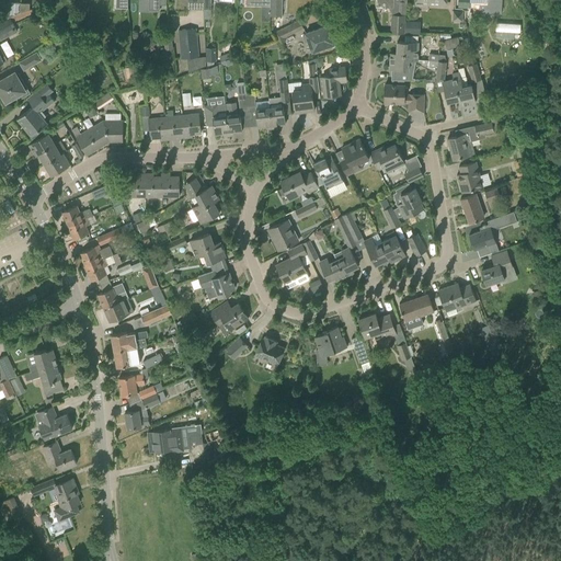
[(149,0),(149,10),(159,10),(159,6),(165,6),(165,0),(149,0)]
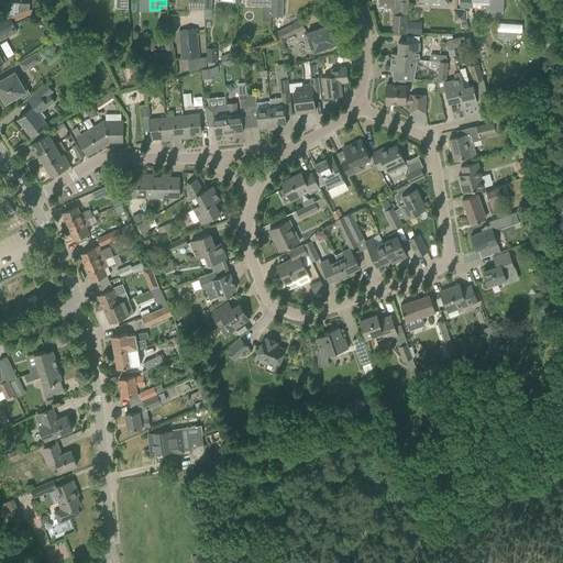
[(271,0),(271,6),(271,17),(283,17),(283,0),(271,0)]
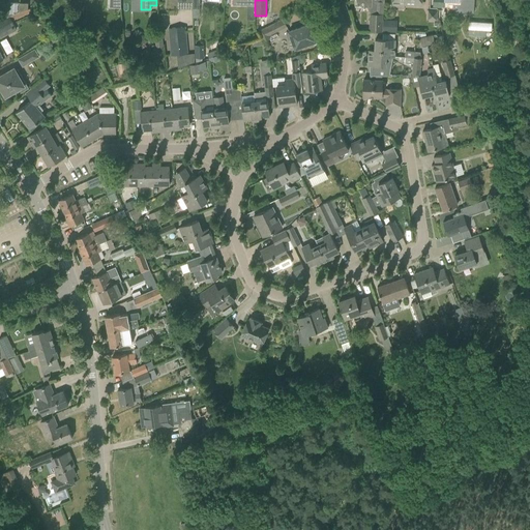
[(432,0),(432,6),(452,7),(452,11),(476,12),(476,0),(432,0)]
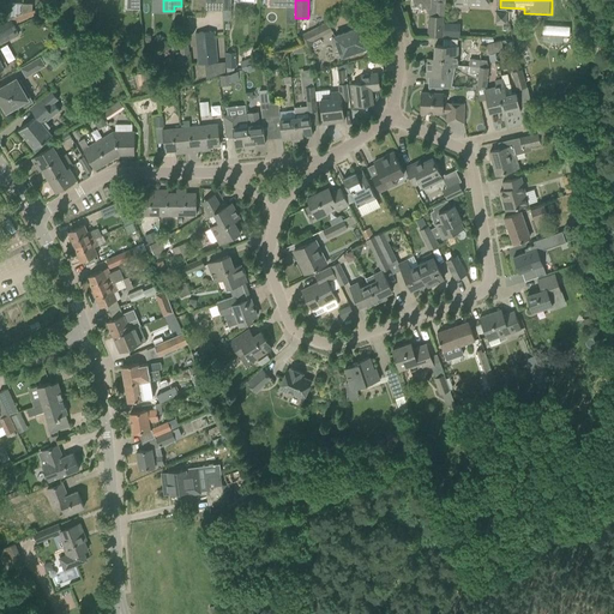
[(22,13),(23,4),(10,2),(8,20),(22,13)]
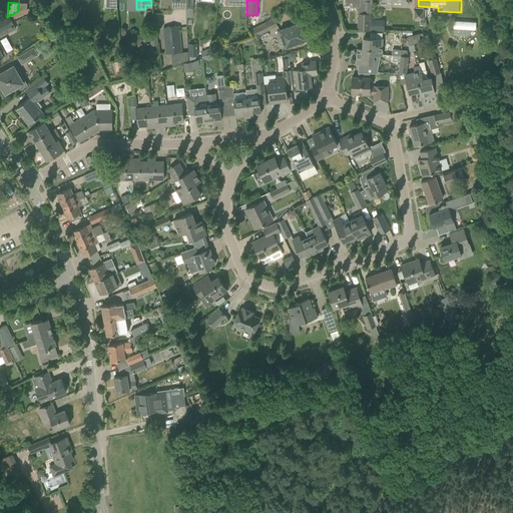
[(370,31),(370,19),(371,2),(364,2),(364,14),(358,14),(357,30),(370,31)]
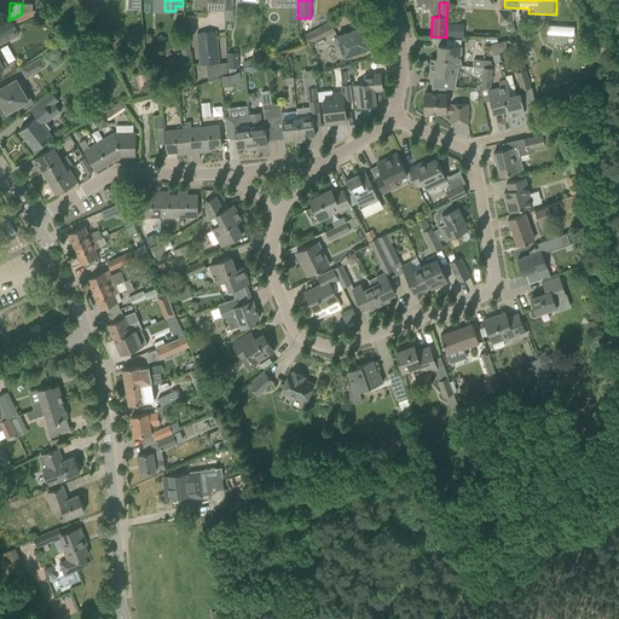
[(499,12),(498,23),(510,23),(510,12),(499,12)]
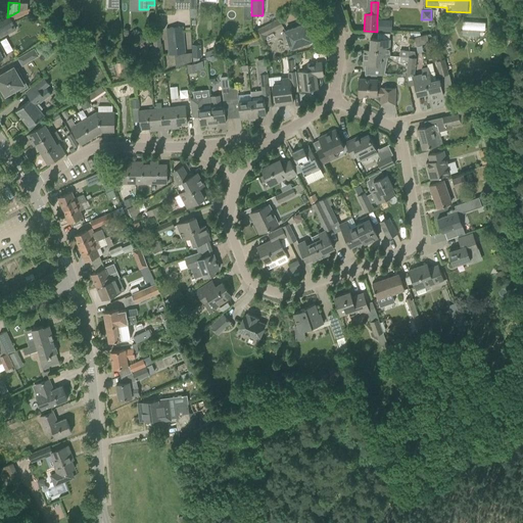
[(0,33),(1,33),(12,27),(14,26),(9,17),(5,19),(0,21),(0,33)]
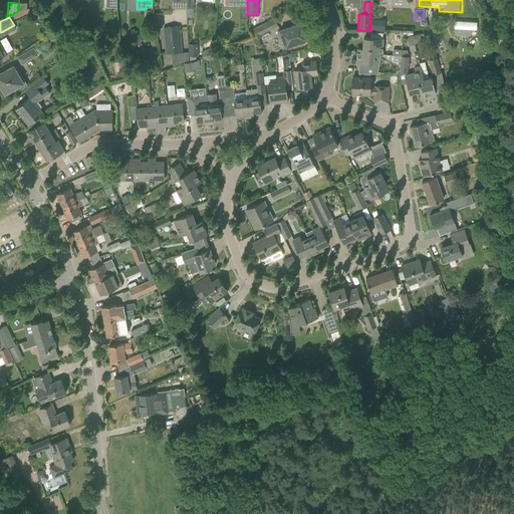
[(261,38),(261,35),(277,27),(274,19),(250,31),(253,40),(261,38)]
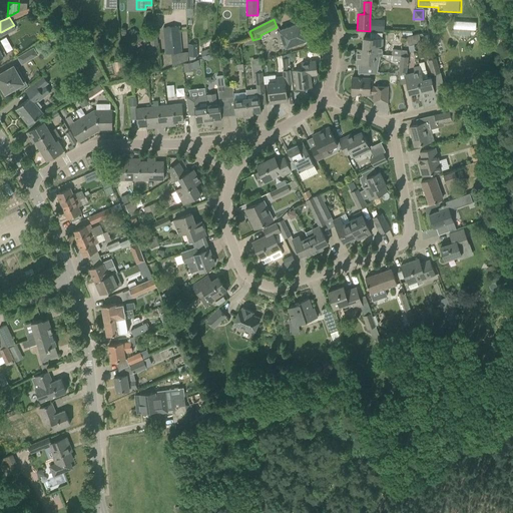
[(370,19),(370,31),(383,31),(384,20),(370,19)]
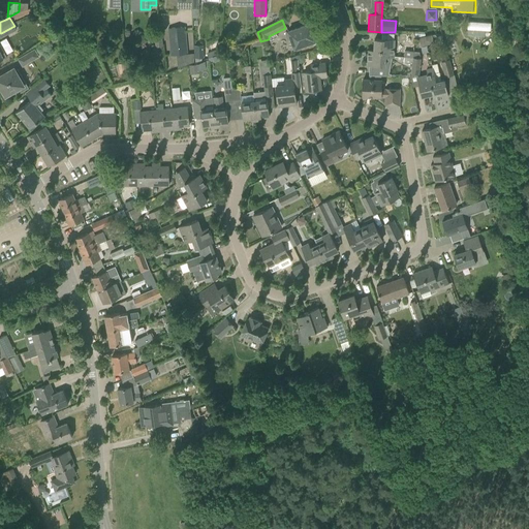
[(285,33),(288,39),(290,38),(294,49),(316,41),(314,34),(316,33),(313,23),(288,31),(288,32),(285,33)]
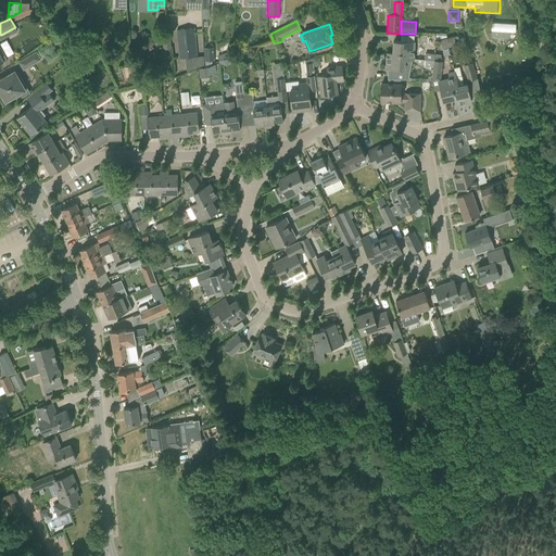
[(176,30),(179,59),(197,57),(194,28),(176,30)]
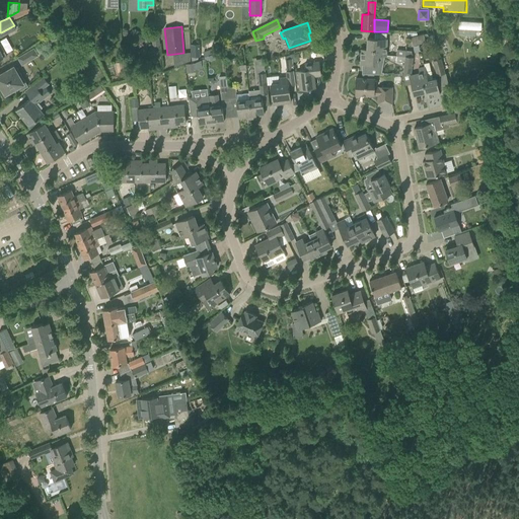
[(54,32),(48,38),(51,42),(57,38),(54,32)]
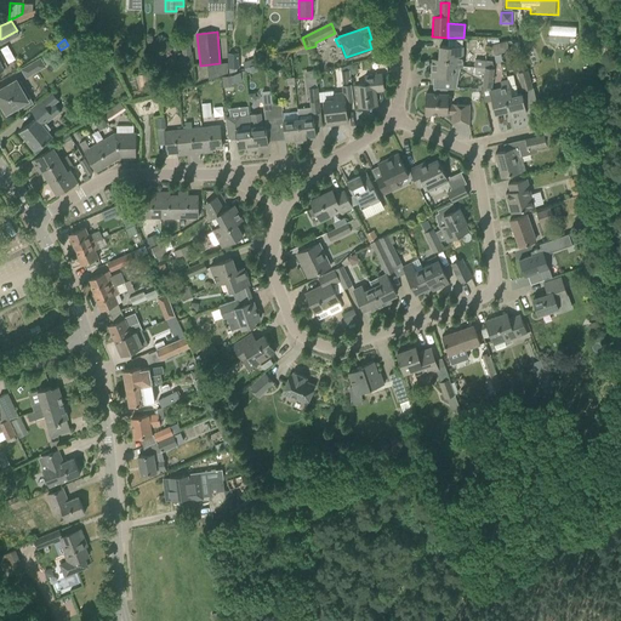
[(439,46),(439,60),(451,61),(451,66),(451,67),(460,67),(462,67),(462,47),(439,46)]
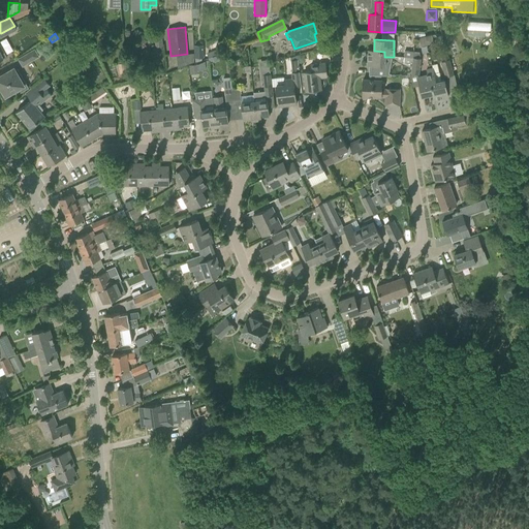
[(204,45),(194,45),(194,58),(204,58),(204,45)]
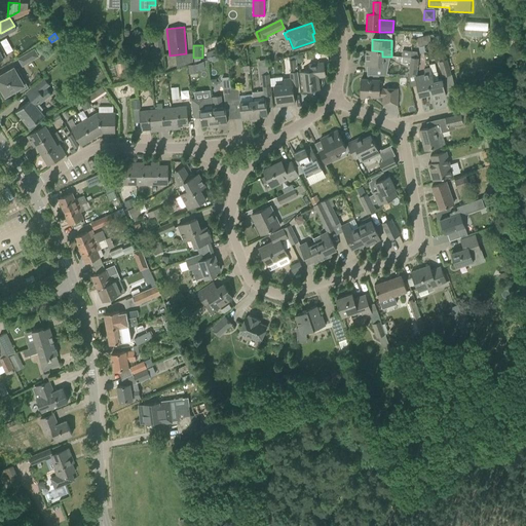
[(17,59),(22,67),(38,57),(34,48),(17,59)]
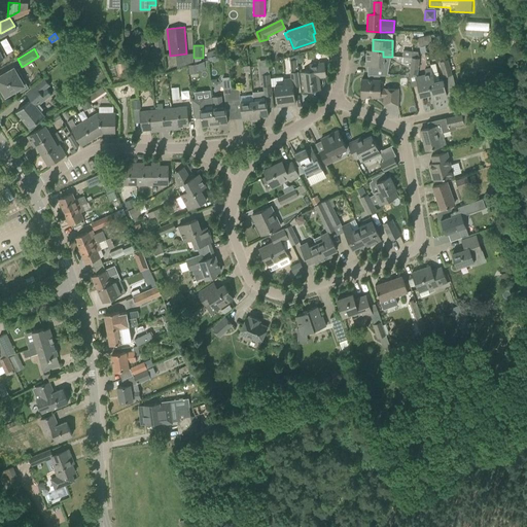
[(72,56),(78,66),(88,61),(81,50),(72,56)]
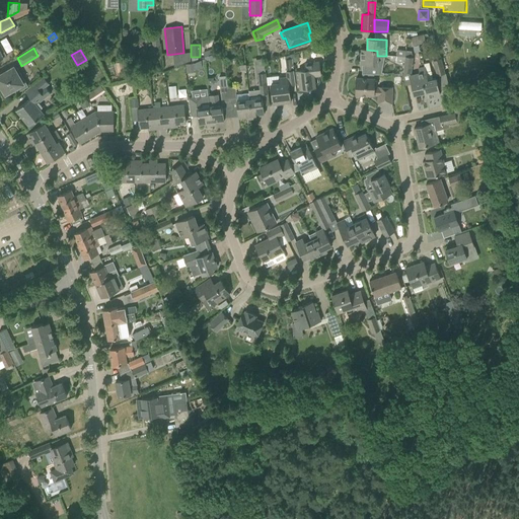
[(367,50),(361,50),(361,64),(362,64),(362,75),(383,76),(383,74),(381,74),(384,56),(377,56),(377,55),(377,51),(367,50)]
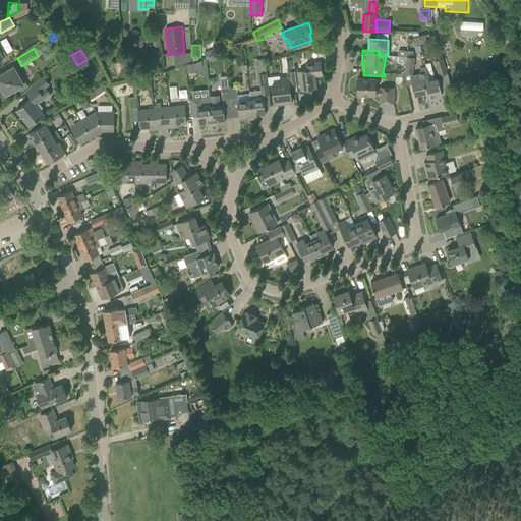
[(406,57),(405,64),(404,72),(412,73),(414,58),(406,57)]
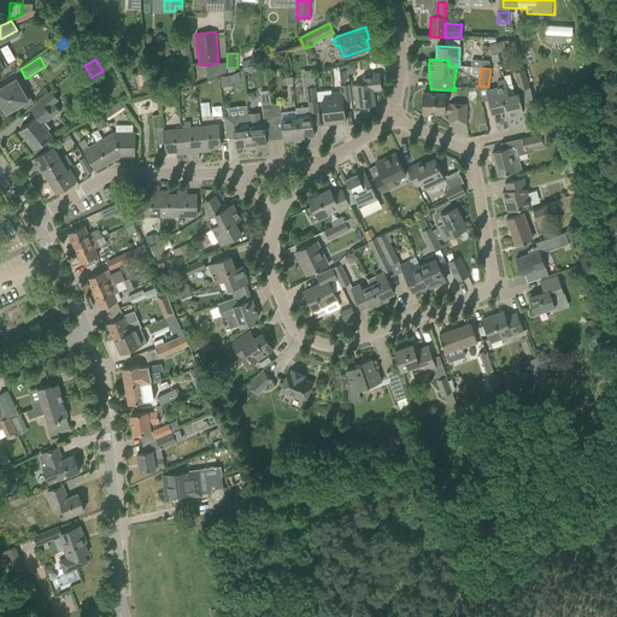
[(347,70),(339,71),(340,84),(341,93),(342,93),(342,101),(351,100),(350,84),(350,83),(348,83),(347,70)]
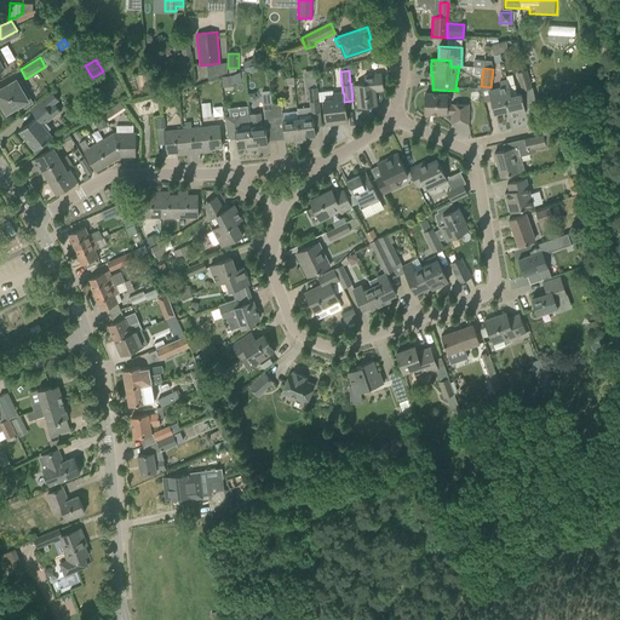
[(518,73),(522,91),(532,89),(527,70),(518,73)]
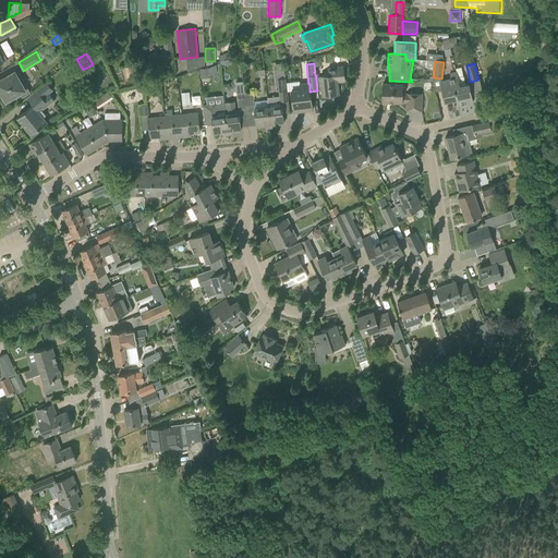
[(132,67),(124,68),(126,77),(133,76),(132,67)]
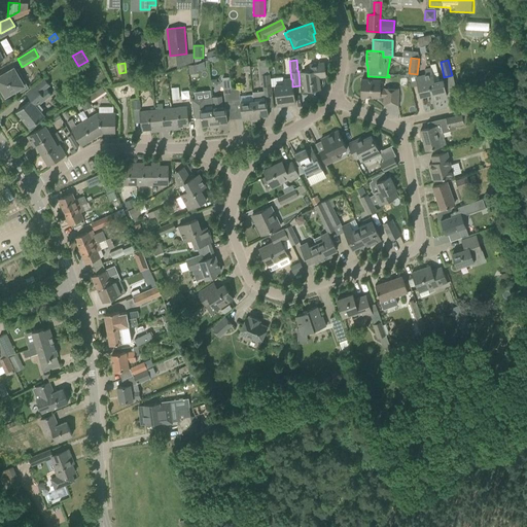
[(303,72),(299,72),(300,85),(304,85),(305,91),(320,90),(318,78),(325,77),(324,63),(310,65),(310,71),(303,72)]
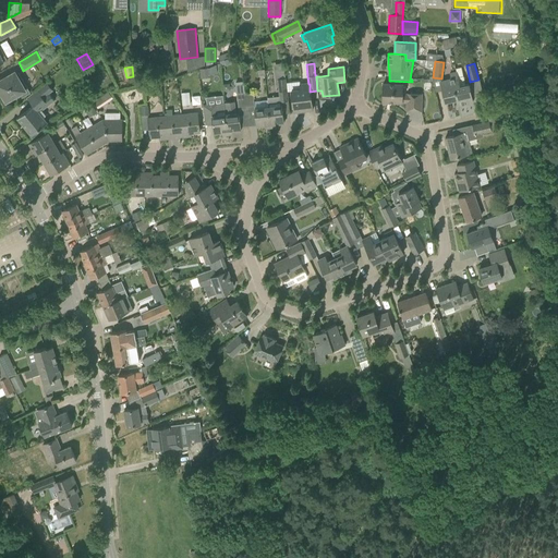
[(283,68),(275,69),(276,76),(278,76),(278,80),(277,80),(279,96),(280,101),(281,101),(288,100),(286,79),(284,79),(283,68)]
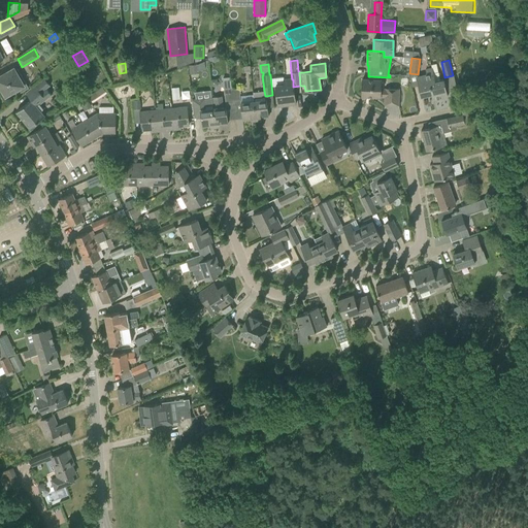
[(28,88),(17,68),(14,69),(13,68),(0,75),(0,90),(2,91),(5,96),(13,92),(15,95),(28,88)]
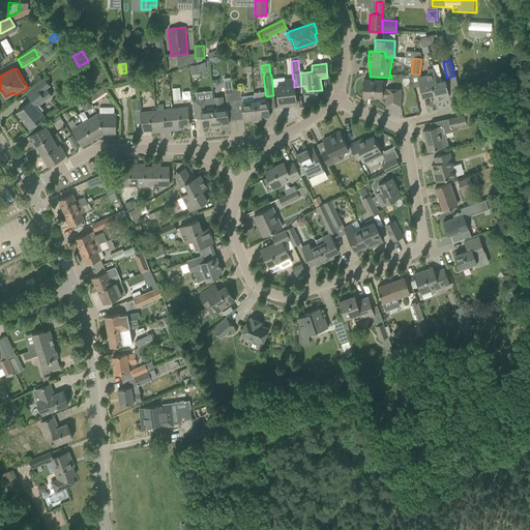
[(422,96),(434,94),(431,84),(436,82),(434,74),(433,68),(427,69),(428,76),(418,78),(422,96)]
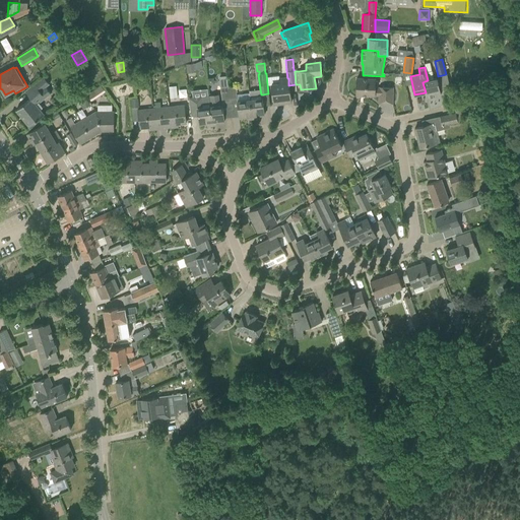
[(423,82),(426,92),(427,99),(441,95),(440,91),(443,90),(440,79),(437,80),(437,78),(433,79),(432,71),(426,72),(428,80),(423,82)]
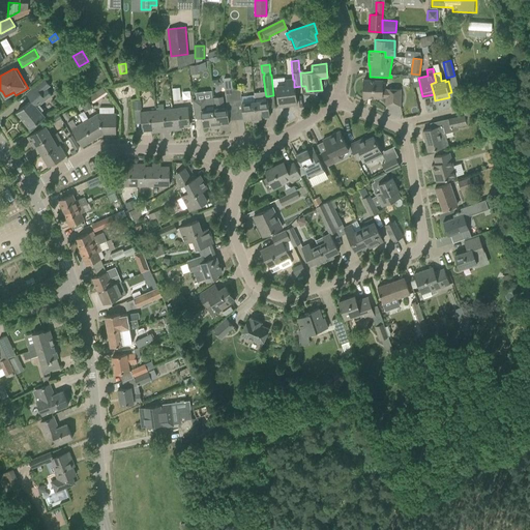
[(17,112),(29,128),(45,116),(41,112),(43,110),(39,106),(50,97),(50,96),(51,95),(46,89),(51,85),(45,78),(25,93),(31,100),(17,112)]
